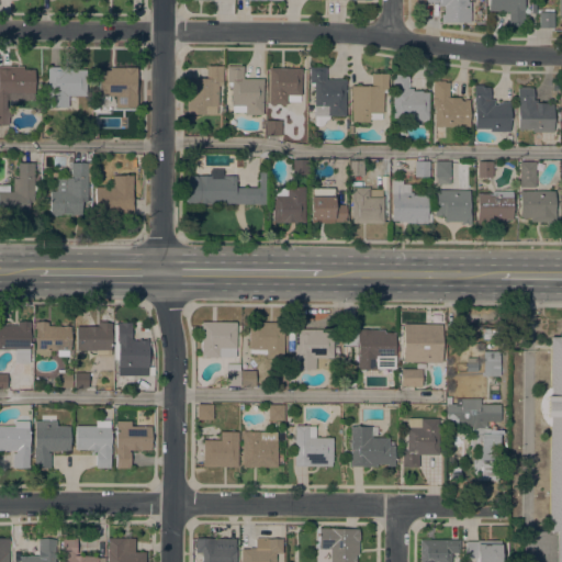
[(467,0),(467,2),(470,2),(470,23),(440,23),(440,15),(442,15),(442,7),(438,7),(438,2),(426,2),(426,0),(467,0)]
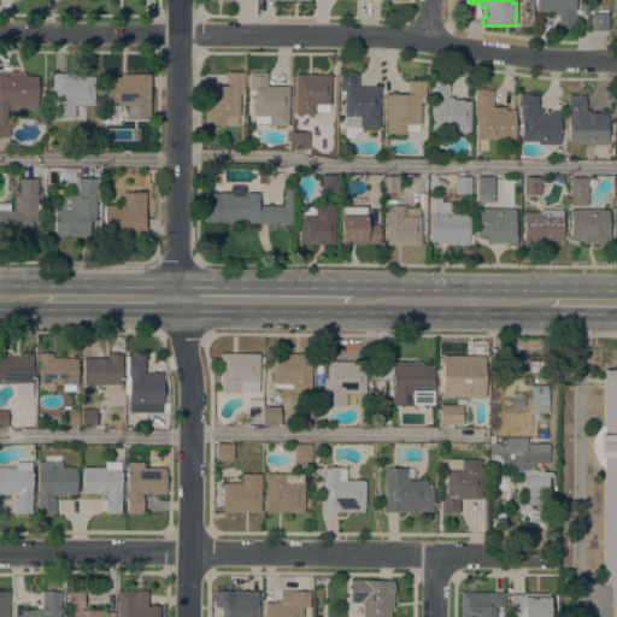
[(574,0),(574,3),(575,3),(575,29),(557,29),(557,27),(558,27),(558,13),(535,13),(535,0),(574,0)]
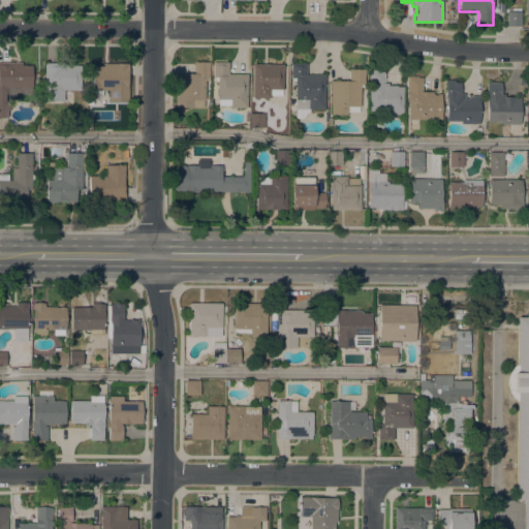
[(521,27),(506,27),(506,11),(521,11),(521,27)]
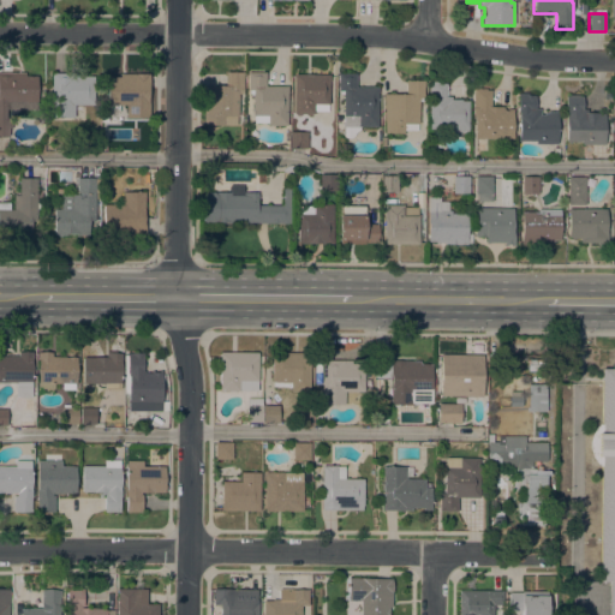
[(202,87),(225,87),(225,73),(243,72),(243,79),(243,94),(238,94),(238,117),(237,117),(237,125),(203,125),(202,87)]
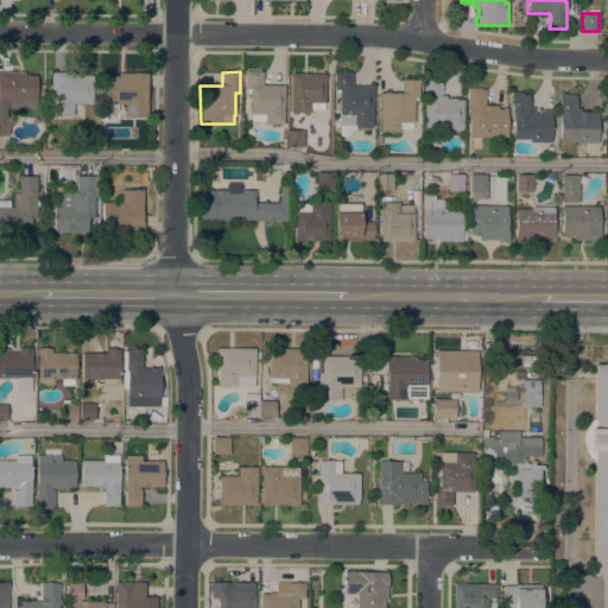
[(263,73),(263,86),(284,86),(284,125),(264,125),(264,121),(251,121),(251,115),(249,115),(249,93),(246,93),(246,89),(245,89),(245,71),(263,73)]
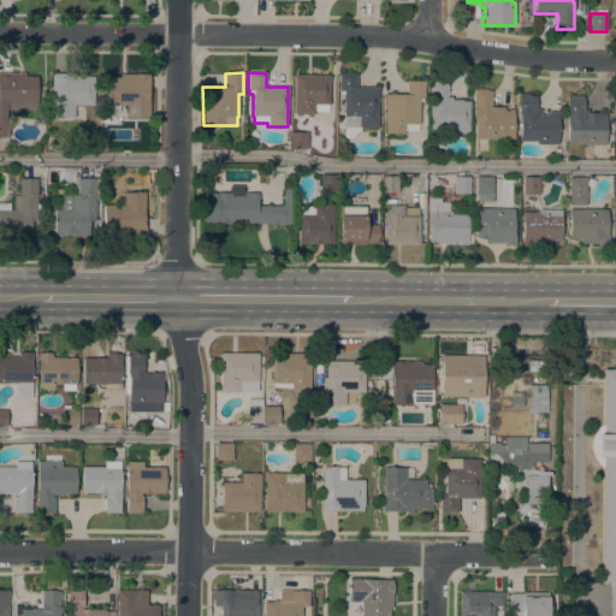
[(0,73),(25,73),(25,77),(37,77),(36,102),(18,102),(18,104),(10,104),(10,102),(6,102),(6,124),(9,124),(9,137),(0,137),(0,73)]
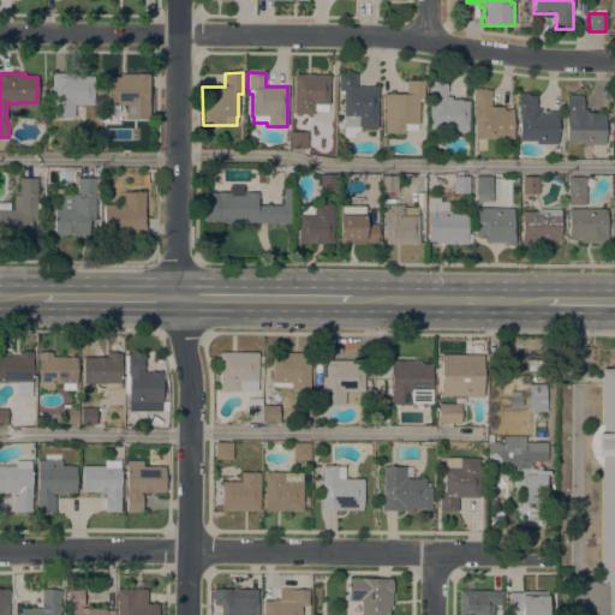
[(81,75),(81,77),(94,77),(93,106),(75,105),(75,118),(51,118),(52,73),(81,75)]
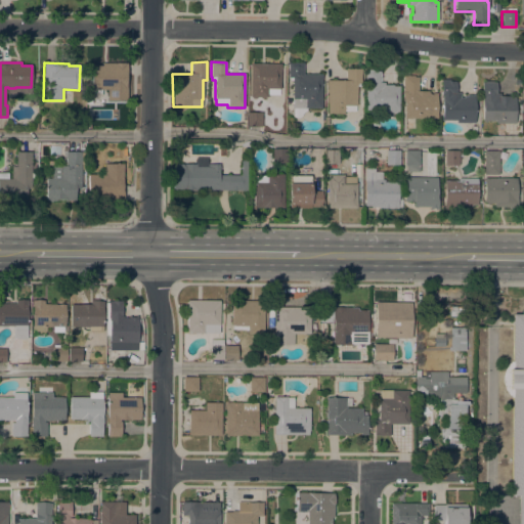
[(321,75),(321,108),(306,108),(306,112),(305,112),(303,113),(301,116),(300,118),(298,118),(296,118),(294,118),(293,117),(293,116),(293,108),(292,108),(293,81),(289,81),(289,78),(288,78),(288,62),(303,62),(303,75),(321,75)]
